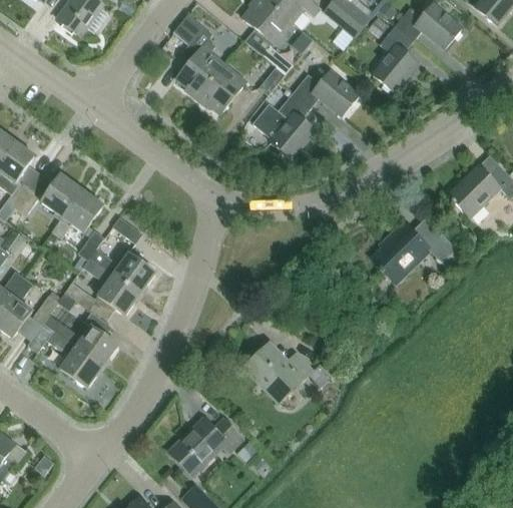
[(71,0),(58,18),(79,33),(102,3),(98,0),(71,0)]
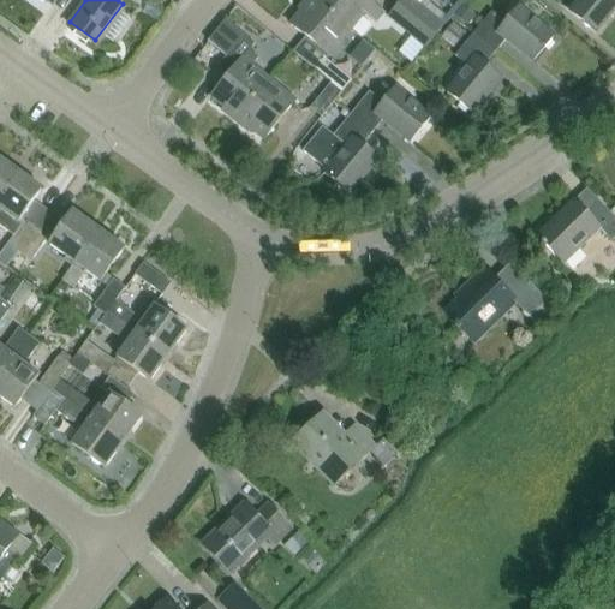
[(328,52),(350,25),(318,0),(303,0),(299,5),(302,7),(291,21),(328,52)]
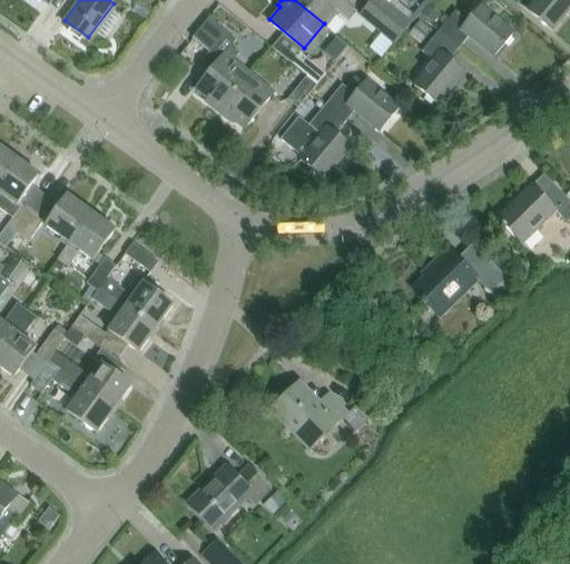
[(355,8),(345,0),(295,0),(324,23),(335,9),(346,18),(355,8)]
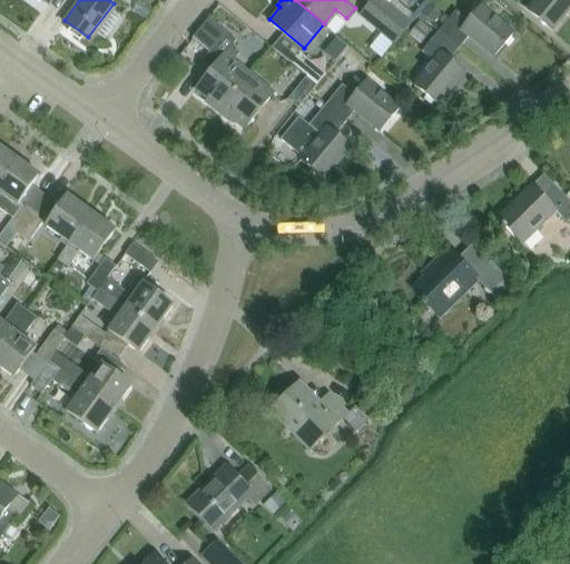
[(387,0),(370,0),(369,1),(403,29),(412,19),(387,0)]
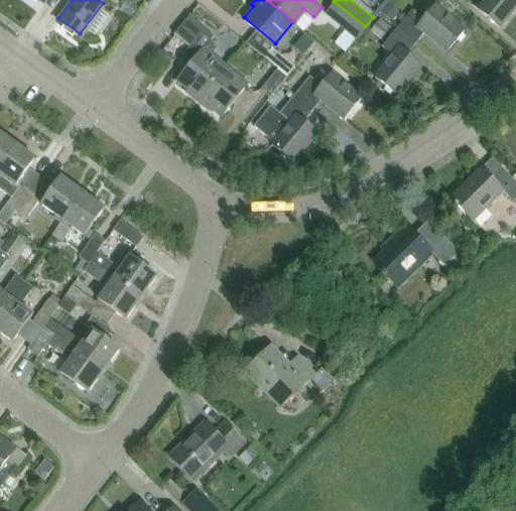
[(397,9),(386,0),(379,9),(390,18),(397,9)]
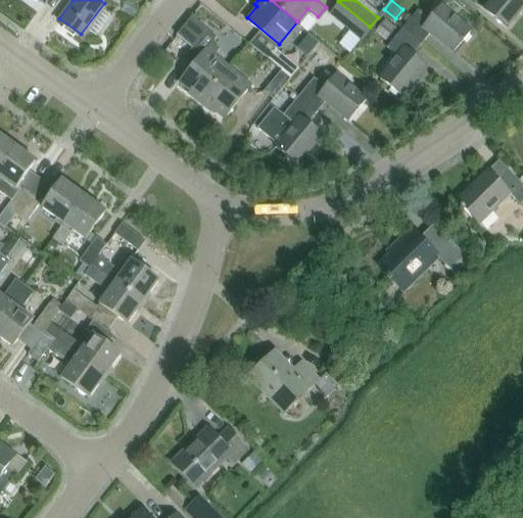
[(490,0),(484,7),(506,24),(522,2),(522,0),(490,0)]
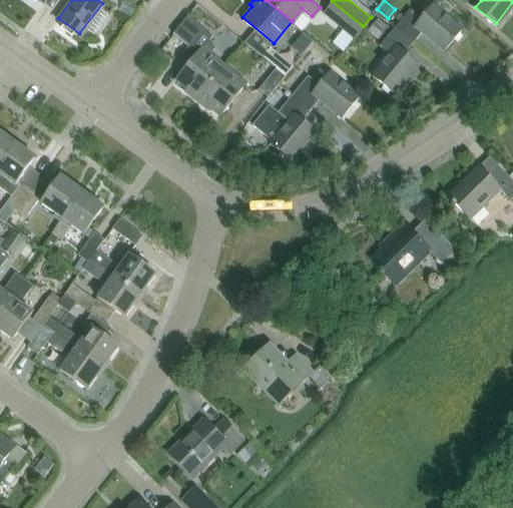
[(355,36),(363,26),(332,1),(324,10),(355,36)]
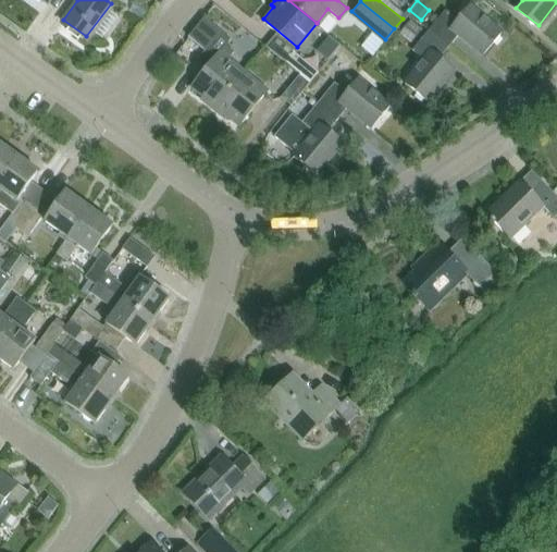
[(483,51),(502,29),(469,2),(457,16),(445,7),(429,26),(448,43),(458,32),(483,51)]
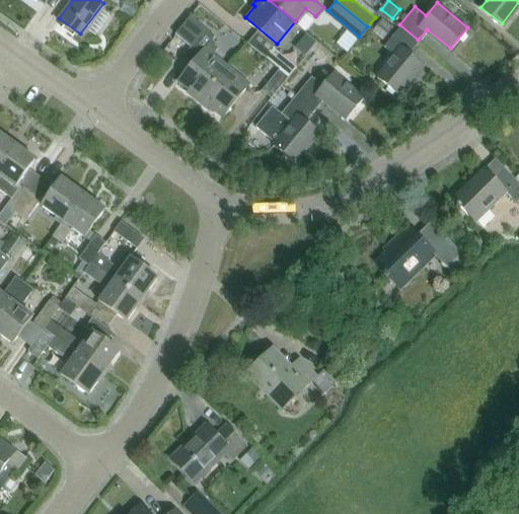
[(215,33),(206,25),(200,20),(201,19),(191,11),(175,31),(191,44),(188,48),(197,55),(178,78),(190,87),(188,89),(199,98),(227,64),(212,52),(218,45),(211,39),(215,33)]
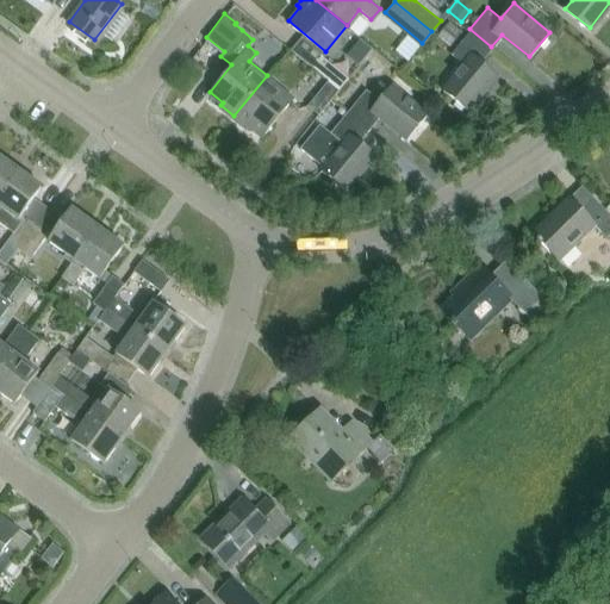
[(459,30),(447,19),(435,33),(448,43),(459,30)]
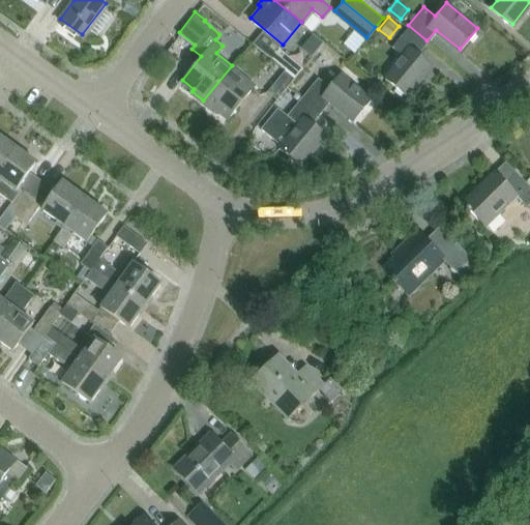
[(418,52),(427,40),(408,25),(392,45),(404,54),(385,76),(406,93),(432,63),(418,52)]
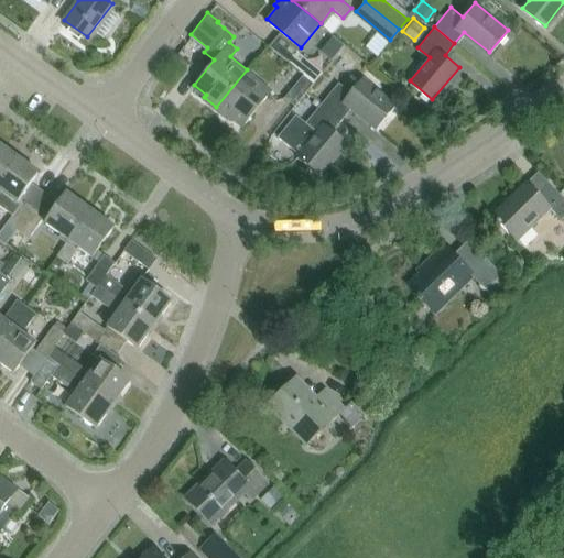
[(314,79),(322,69),(299,51),(290,61),(303,72),(314,79)]
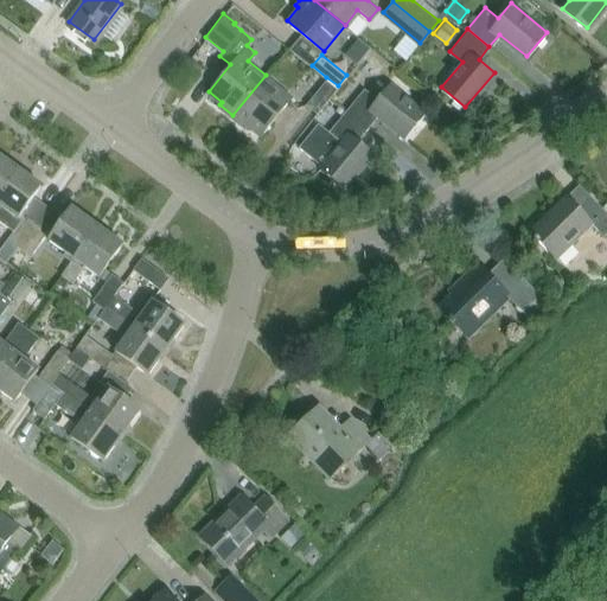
[(261,133),(291,96),(266,75),(232,115),(246,126),(248,122),(261,133)]
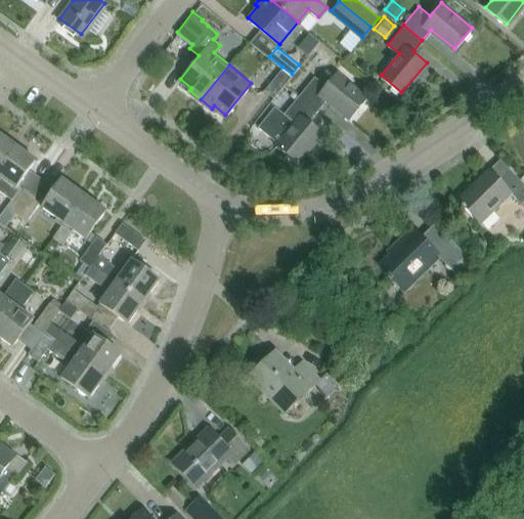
[(273,96),(292,74),(281,67),(264,88),(273,96)]
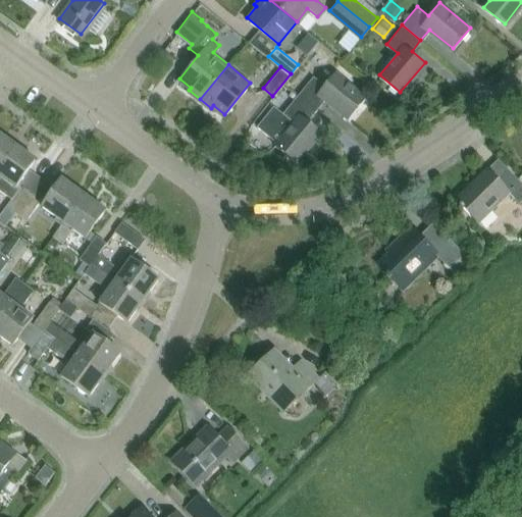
[(348,116),(365,96),(335,70),(324,84),(313,74),(298,93),(316,108),(325,98),(348,116)]
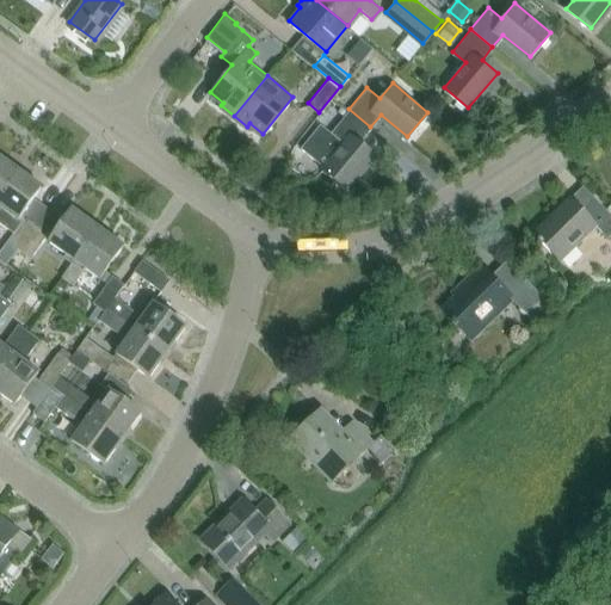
[(359,140),(370,127),(349,109),(329,131),(320,123),(301,147),(325,165),(322,168),(346,187),(376,153),(359,140)]
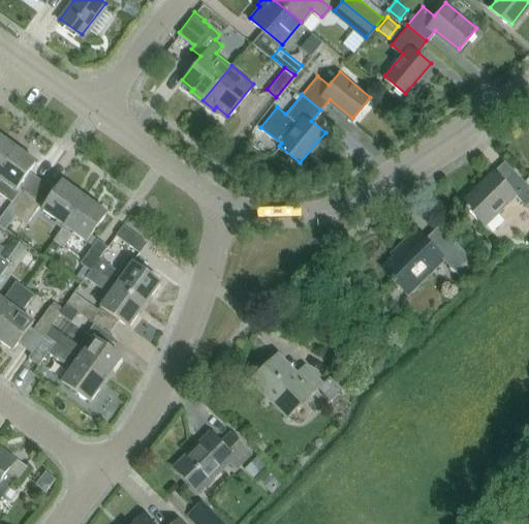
[(0,161),(13,143),(0,132),(0,161)]
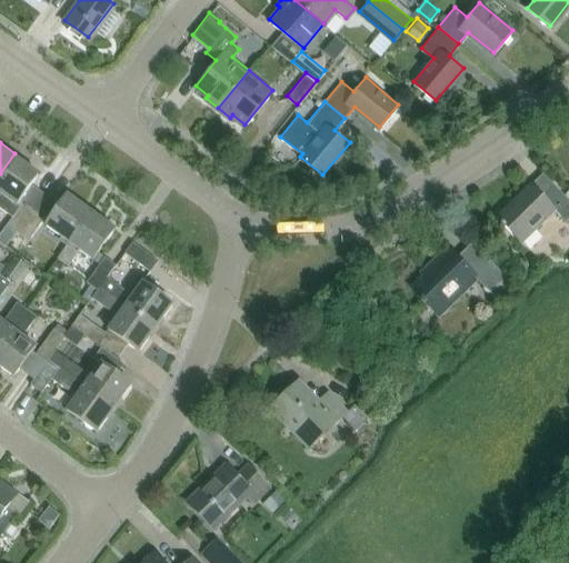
[(36,204),(46,191),(31,181),(38,171),(15,153),(0,173),(0,205),(11,214),(7,222),(18,230),(36,204)]
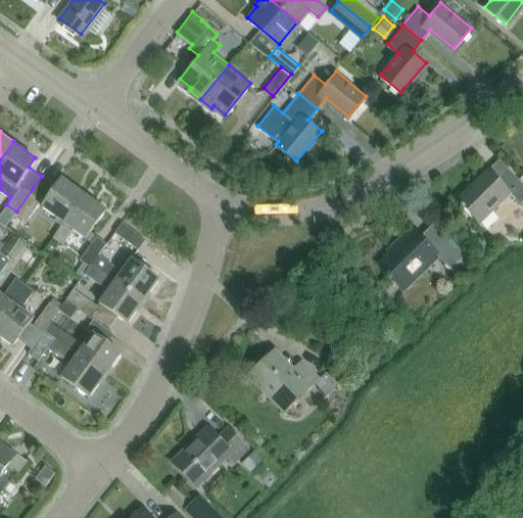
[(520,201),(522,197),(522,182),(509,168),(498,179),(487,167),(456,197),(478,221),(510,191),(520,201)]
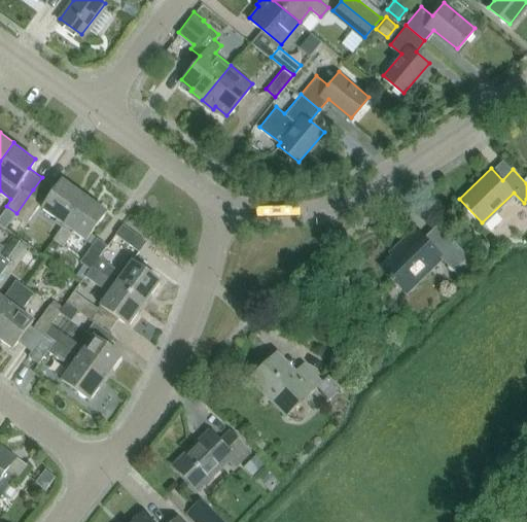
[(51,184),(42,177),(33,189),(16,213),(26,220),(51,184)]
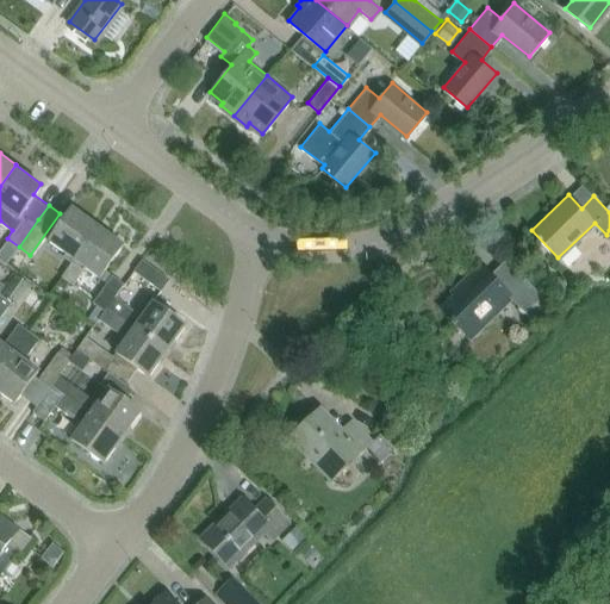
[(74,256),(98,224),(72,205),(48,238),(72,255),(74,256)]
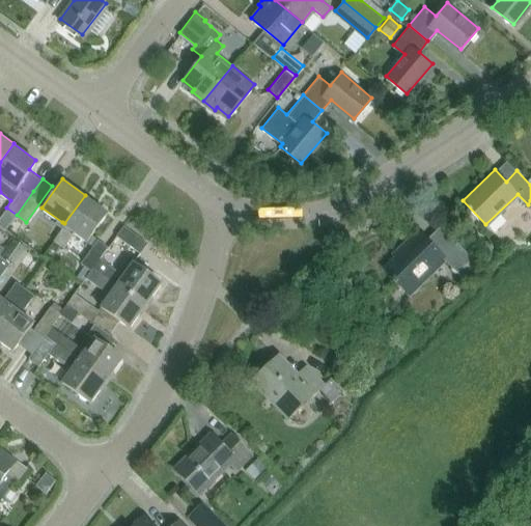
[(61,245),(73,229),(86,240),(107,211),(85,195),(64,223),(62,222),(52,238),(61,245)]
